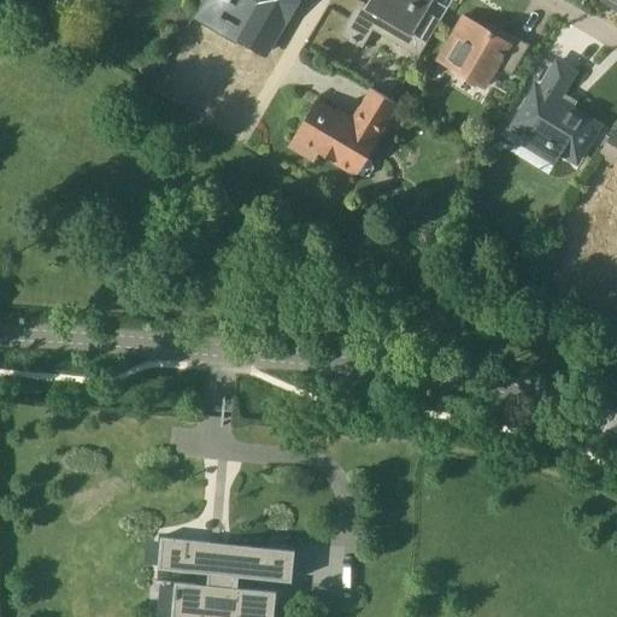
[(212,21),(223,0),(200,0),(194,11),(212,21)]
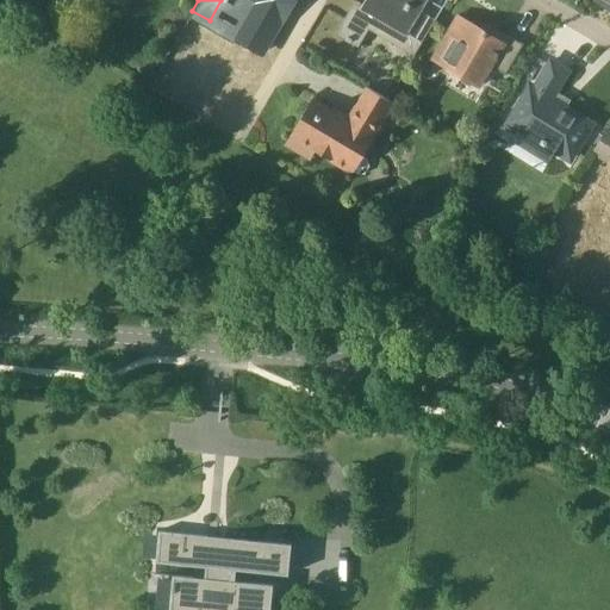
[(235,37),(240,39),(231,56),(234,63),(241,68),(249,66),(257,50),(262,53),(281,19),(284,20),(294,0),(240,0),(235,11),(247,17),(235,37)]
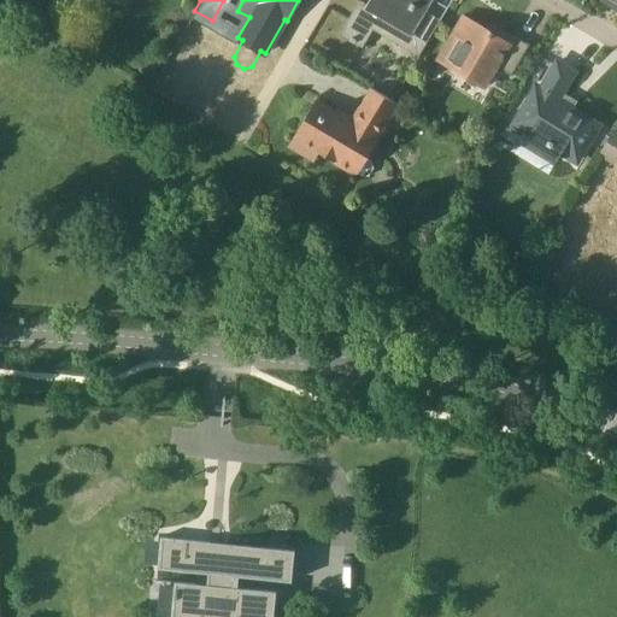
[(359,0),(340,35),(363,48),(374,30),(418,58),(441,21),(427,12),(433,0),(369,0),(368,4),(359,0)]
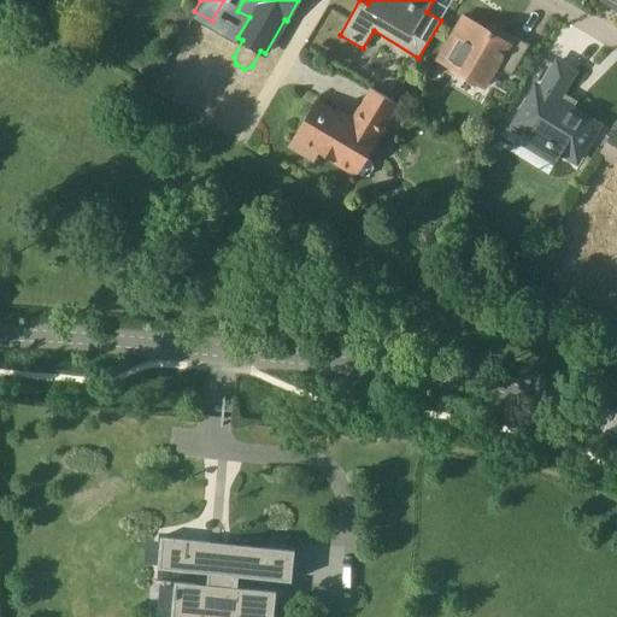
[(497,66),(511,75),(529,46),(507,33),(504,39),(463,15),(439,56),(452,63),(450,68),(485,88),(497,66)]
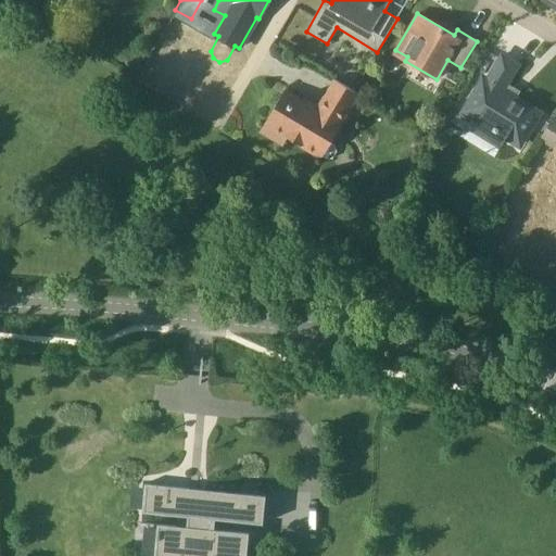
[(519,146),(539,113),(502,91),(518,65),(502,55),(487,81),(483,79),(464,111),(519,146)]
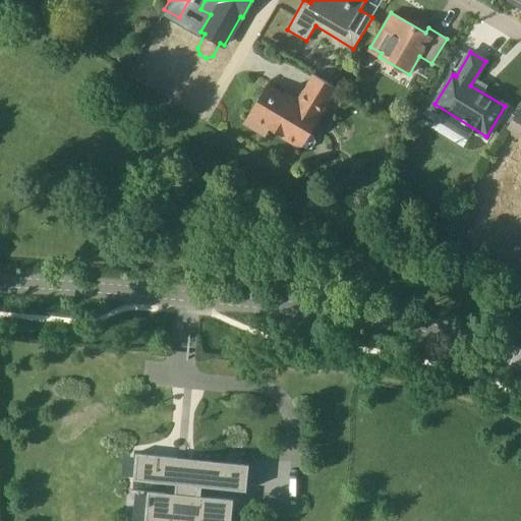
[(337,88),(313,74),(297,102),(268,84),(244,123),(265,135),(269,128),(301,148),(302,146),(306,149),(312,147),(315,141),(313,135),(310,132),(337,88)]
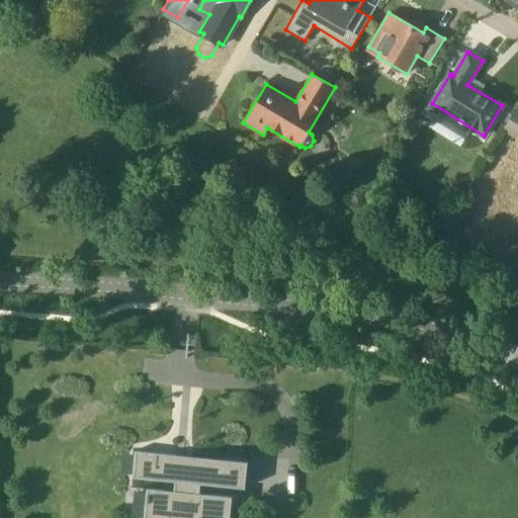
[(517,109),(516,109),(504,130),(515,137),(517,132),(517,109)]
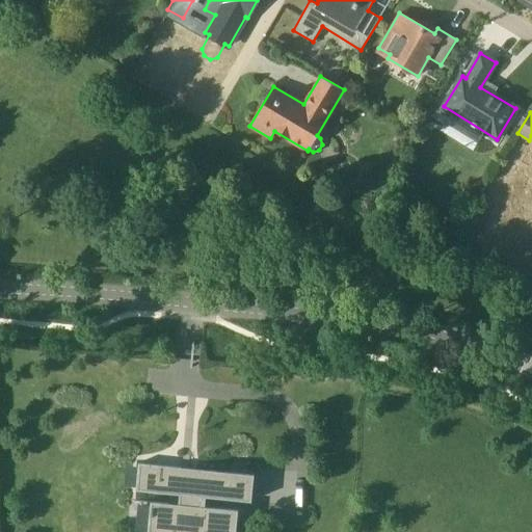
[(236,531),(238,508),(204,506),(204,497),(250,500),(253,472),(138,463),(136,491),(178,495),(177,504),(151,502),(149,531),(236,531)]
